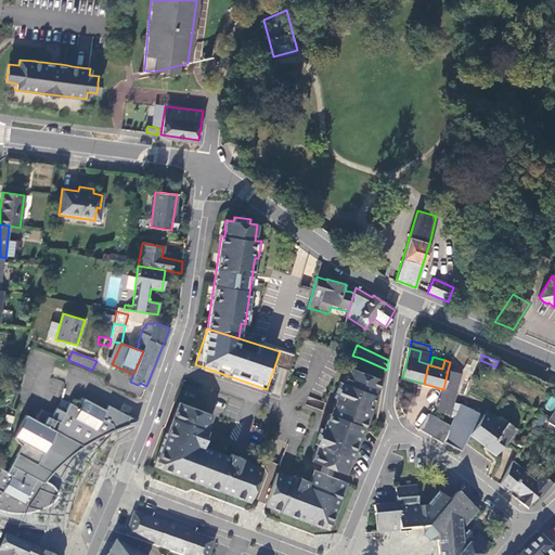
[(318,446),(311,462),(312,462),(322,466),(337,470),(345,474),(362,426),(364,427),(381,379),(349,368),(344,383),(340,382),(335,398),(336,399),(331,414),(328,413),(323,429),(321,428),(314,443),(318,446)]
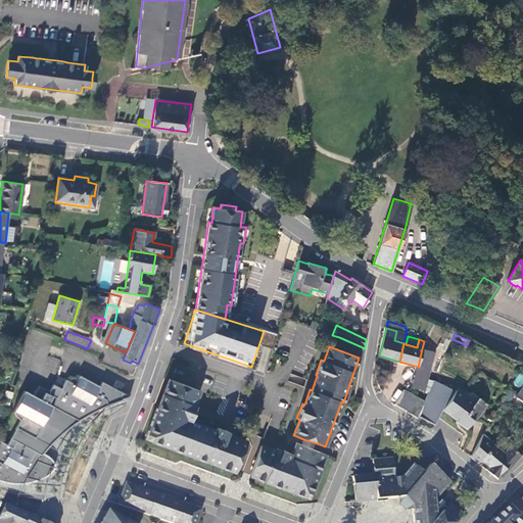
[(434,351),(422,348),(418,367),(413,387),(429,392),(433,382),(428,379),(434,351)]
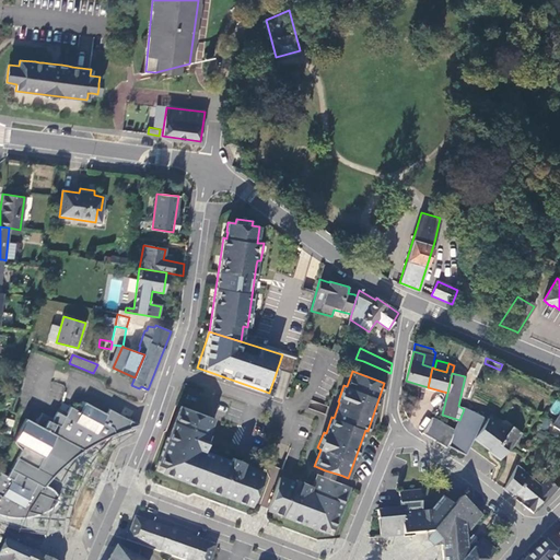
[(0,470),(0,512),(4,514),(24,516),(32,515),(46,510),(56,503),(59,499),(58,493),(55,489),(46,485),(50,477),(61,456),(63,453),(73,457),(88,448),(100,439),(124,430),(140,423),(109,408),(108,413),(97,408),(86,401),(82,411),(71,405),(66,416),(58,410),(54,418),(42,412),(36,422),(26,417),(14,442),(23,447),(8,475),(4,474),(0,470)]
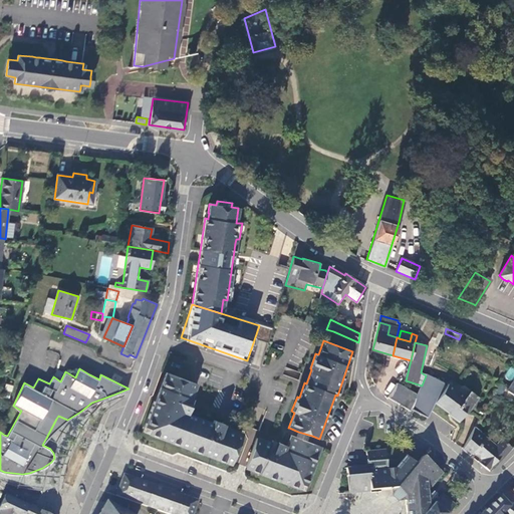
[(195,384),(167,374),(156,404),(155,403),(146,428),(151,430),(149,436),(172,445),(173,443),(231,464),(242,435),(228,430),(229,427),(214,422),(213,424),(188,416),(193,400),(190,399),(195,384)]
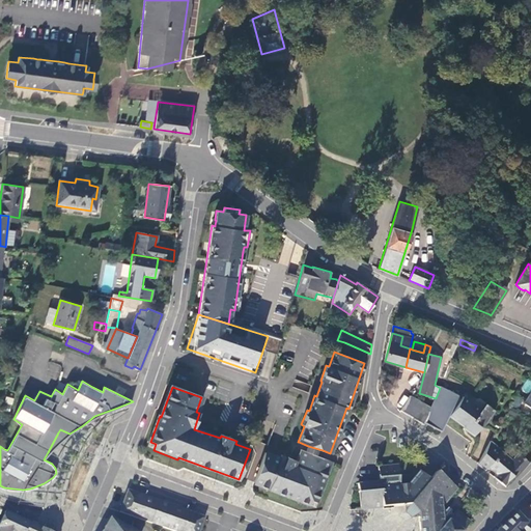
[(457,396),(440,388),(436,398),(432,403),(432,406),(431,409),(425,424),(442,431),(449,416),(452,412),(451,412),(452,409),(457,396)]
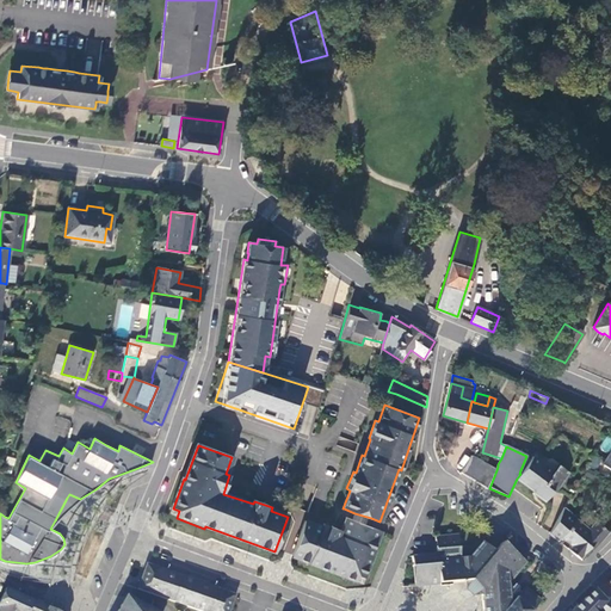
[(471,457),(462,474),(488,489),(489,488),(497,470),(471,457)]
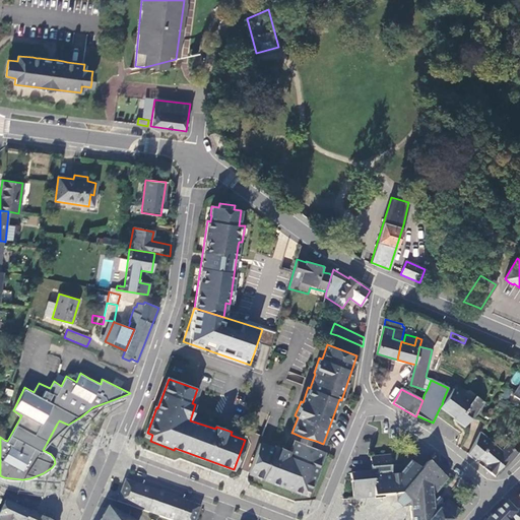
[(470,401),(453,389),(443,403),(440,407),(465,426),(470,418),(471,418),(483,402),(474,395),(470,401)]
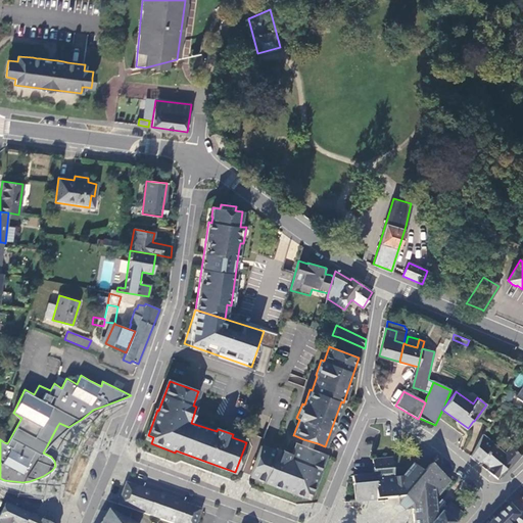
[(516,463),(521,456),(511,447),(505,454),(484,436),(472,458),(479,464),(481,461),(491,470),(489,472),(498,480),(505,471),(512,461),(516,463)]
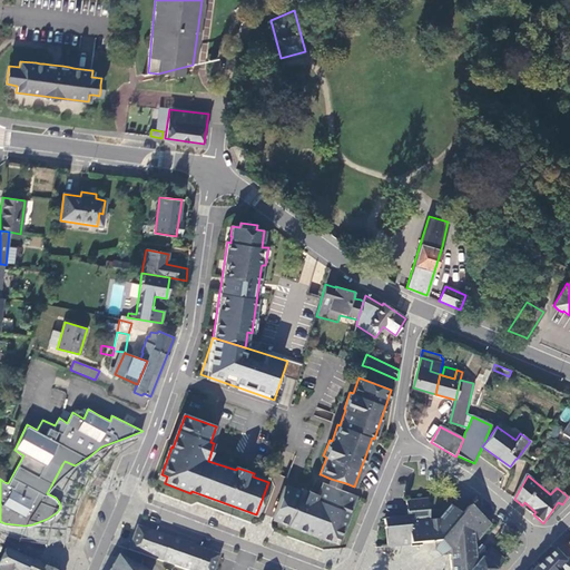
[(346,483),(331,479),(328,485),(342,490),(346,483)]
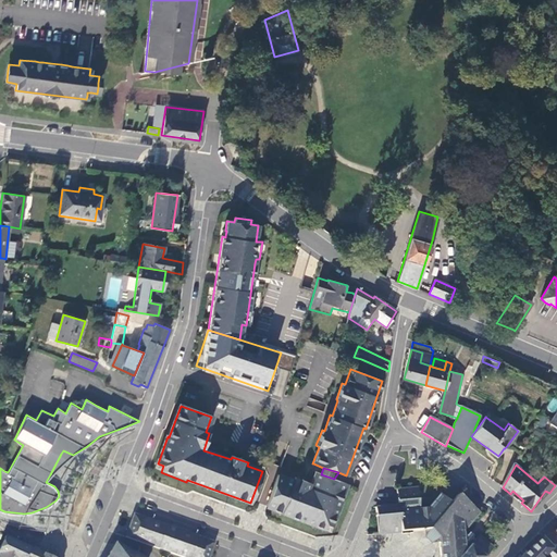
[(321,474),(316,472),(311,483),(295,478),(294,481),(279,477),(267,507),(297,519),(297,520),(323,530),(326,523),(332,525),(342,500),(339,499),(346,483),(334,479),(321,474)]
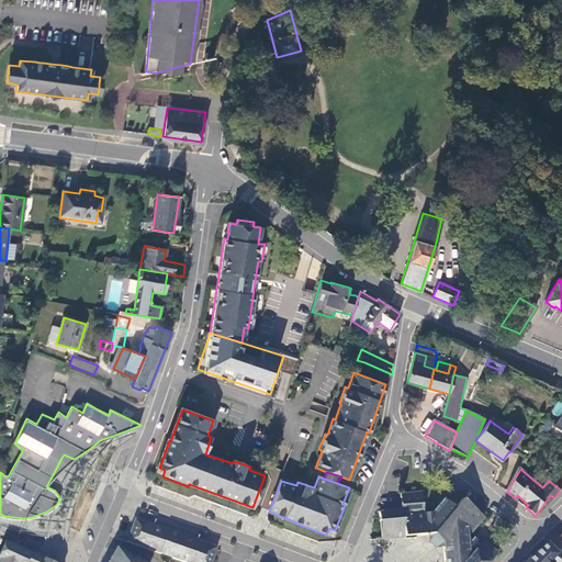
[(378,513),(379,523),(382,521),(384,539),(431,535),(433,538),(438,542),(444,547),(447,547),(447,561),(489,561),(497,552),(483,541),(479,547),(476,546),(479,543),(474,540),(473,541),(469,542),(468,538),(484,518),(462,501),(456,508),(445,501),(433,514),(424,515),(422,493),(401,494),(402,510),(402,514),(389,515),(389,512),(378,513)]
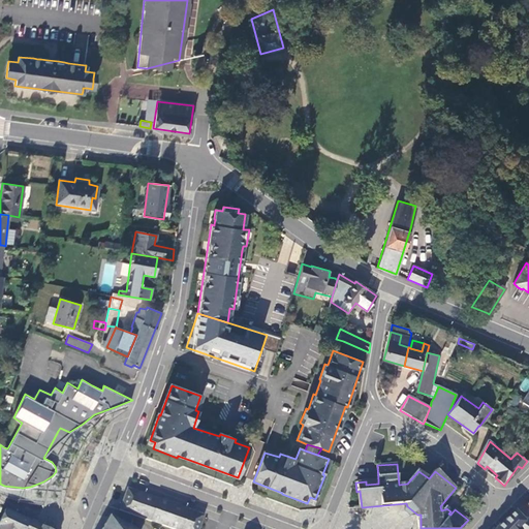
[(127,490),(119,511),(164,527),(173,505),(127,490)]
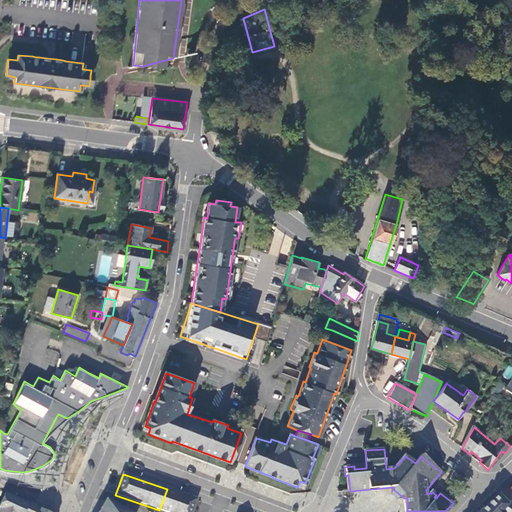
[(167,489),(159,510),(163,511),(174,511),(182,495),(167,489)]
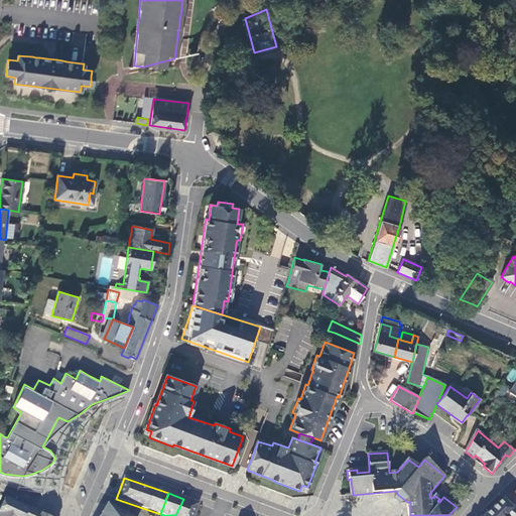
[(483,515),(515,515),(515,508),(512,505),(511,506),(503,498),(502,498),(483,515)]
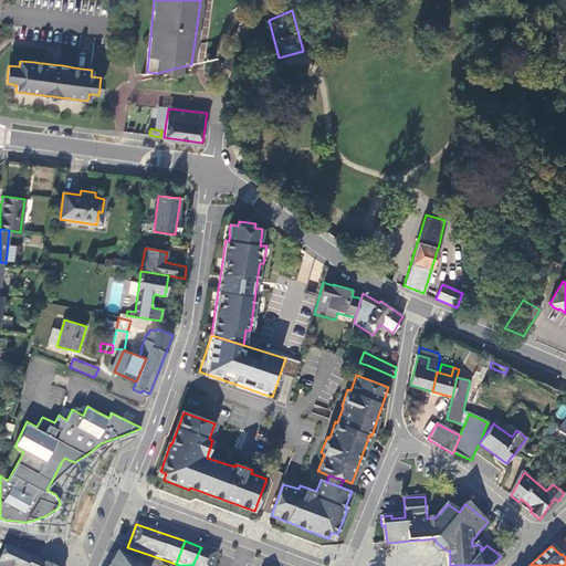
[(201,547),(192,565),(212,565),(217,553),(201,547)]
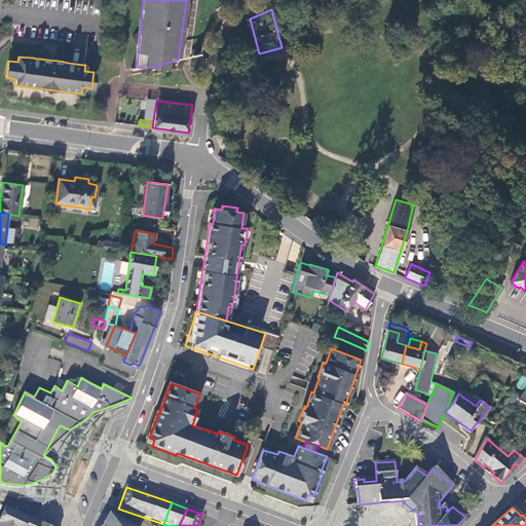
[(42,525),(12,513),(4,525),(42,525)]
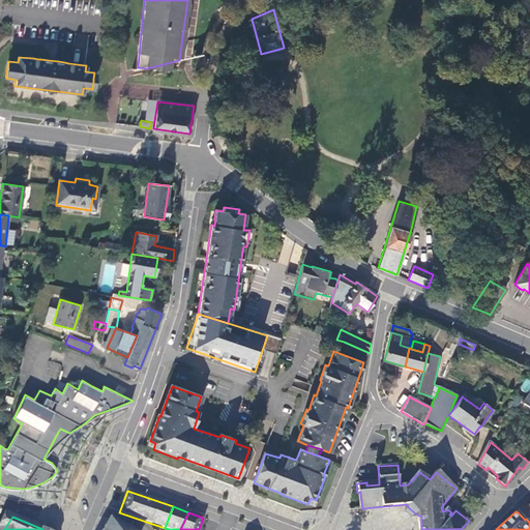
[(130,529),(128,529),(120,525),(121,525),(111,520),(108,525),(106,528),(105,528),(102,529),(130,529)]
